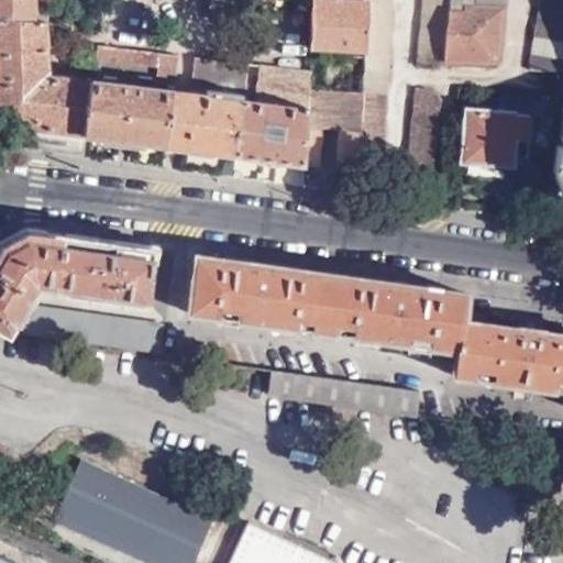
[(0,0),(0,21),(47,28),(45,4),(53,4),(53,0),(0,0)]
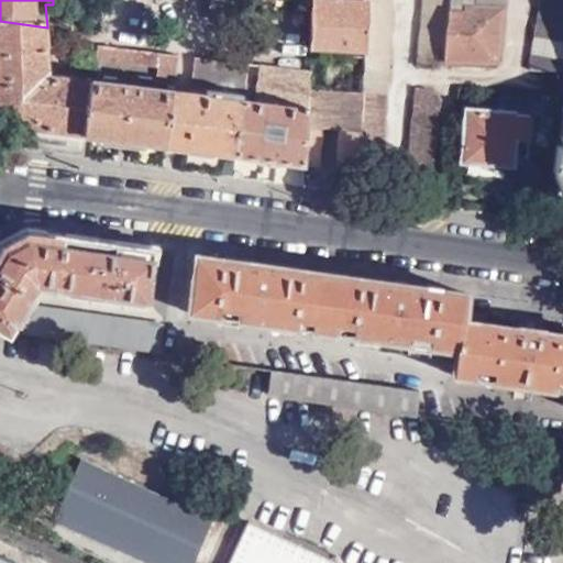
[(313,0),(311,47),(366,51),(368,0),(353,0),(354,0),(350,0),(313,0)]
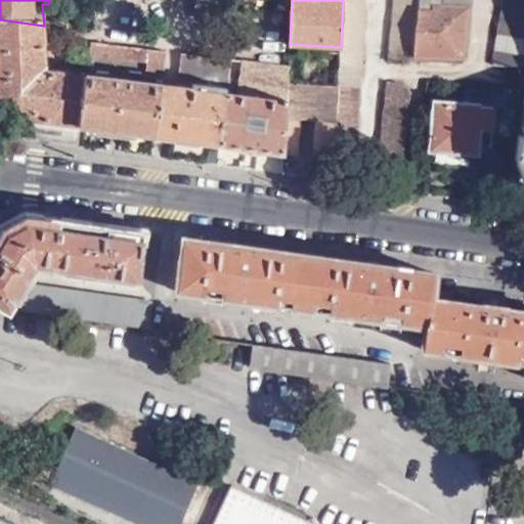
[(343,0),(341,47),(340,85),(340,87),(360,88),(363,0),(343,0)]
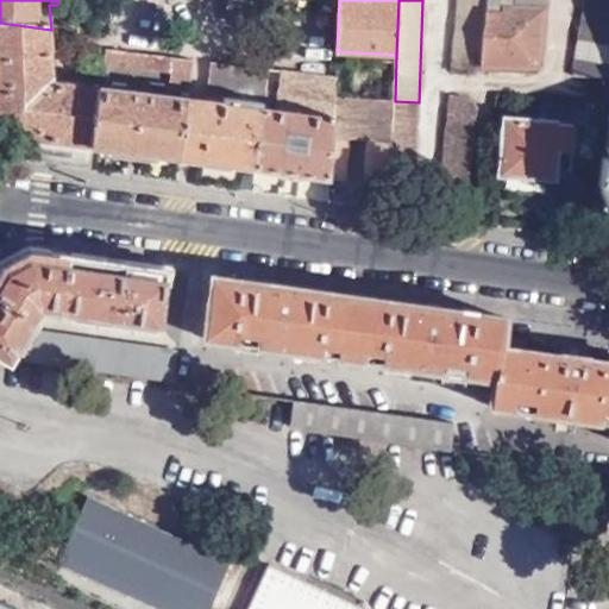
[(457,0),(451,71),(482,68),(489,0),(457,0)]
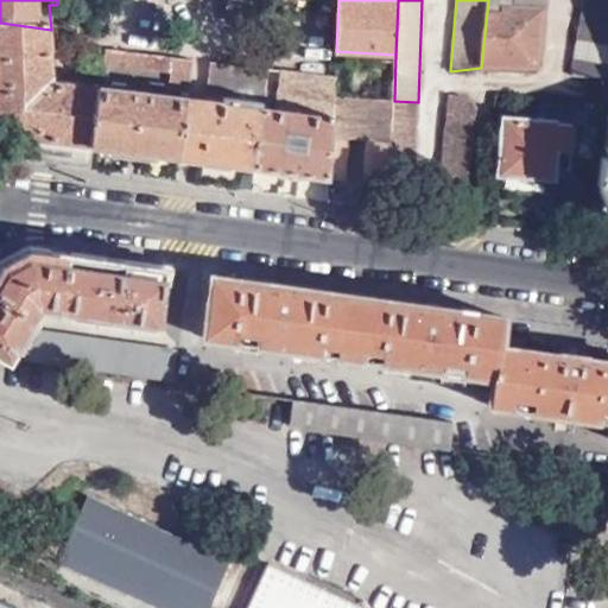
[(488,0),(481,68),(536,65),(544,0),(488,0)]
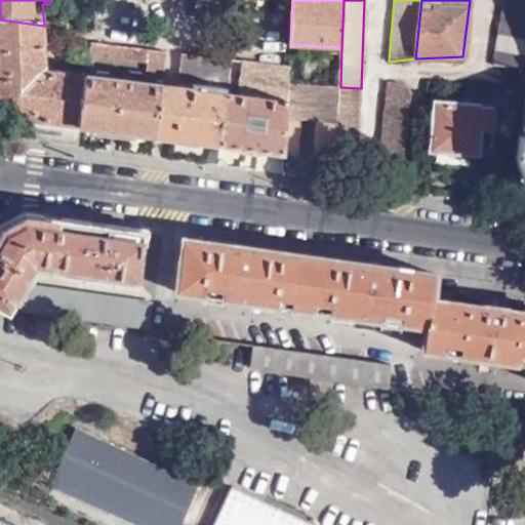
[(524,0),(501,0),(494,65),(521,69),(524,39),(524,0)]
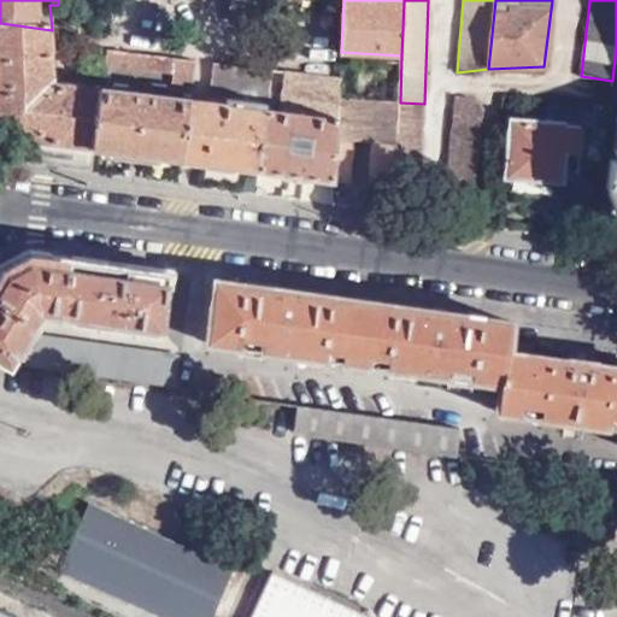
[(11,162),(89,172),(93,150),(101,90),(46,84),(46,77),(53,76),(52,30),(0,23),(0,123),(13,140),(11,162)]
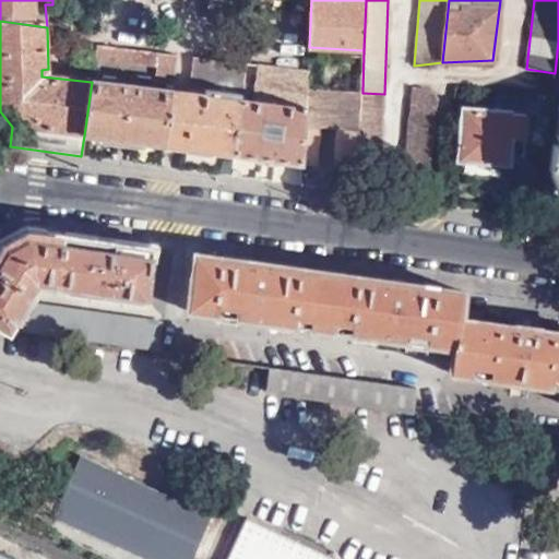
[(97,46),(95,59),(157,67),(154,82),(175,84),(178,56),(97,46)]
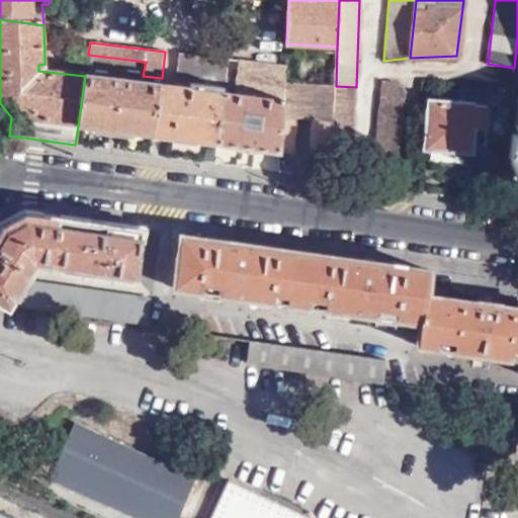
[(177,81),(225,87),(229,59),(180,53),(177,81)]
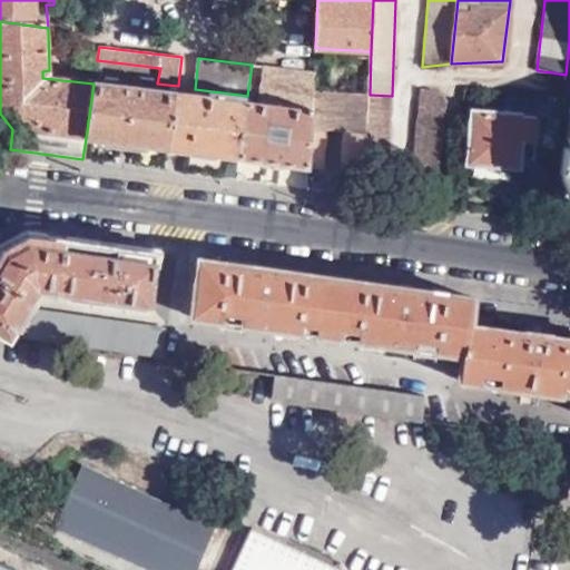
[(246,101),(239,158),(308,167),(313,87),(314,85),(273,79),(271,94),(265,94),(264,99),(259,98),(258,104),(246,101)]
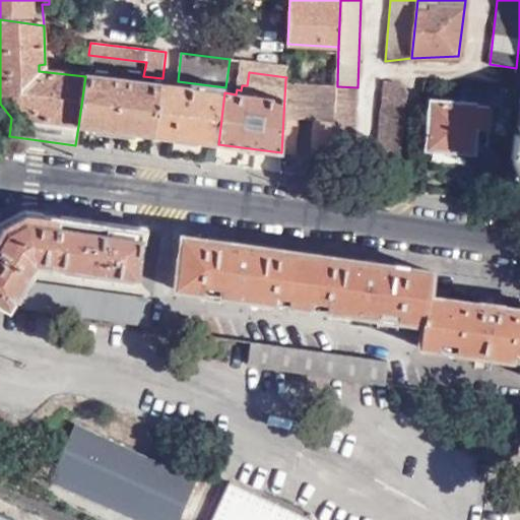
[(85,76),(78,126),(155,136),(161,85),(85,76)]
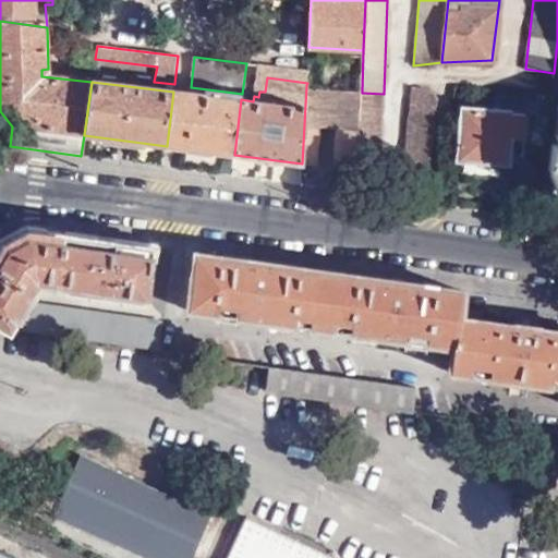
[(306,85),(302,164),(318,166),(320,128),(338,130),(336,168),(356,170),(361,107),(362,93),(362,91),(306,85)]
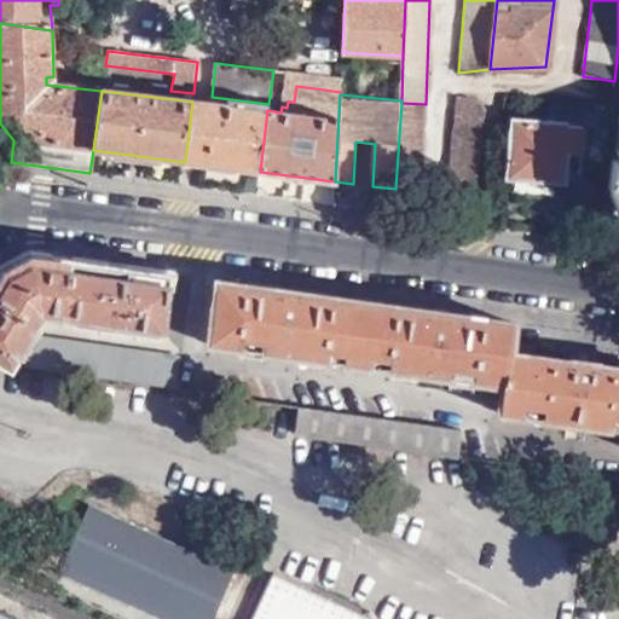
[(449,197),(475,201),(486,109),(480,102),(458,96),(449,197)]
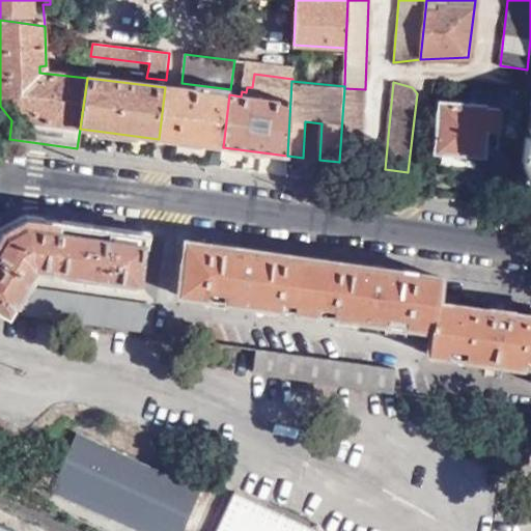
[(165,87),(159,139),(223,147),(229,94),(165,87)]
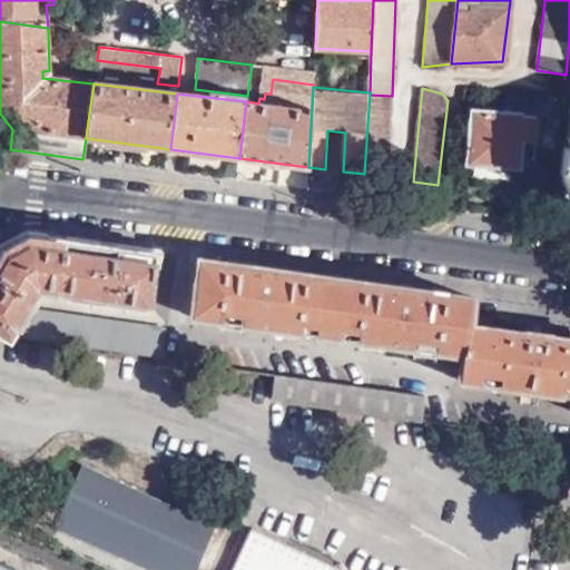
[(369,109),(392,111),(392,96),(370,95),(369,109)]
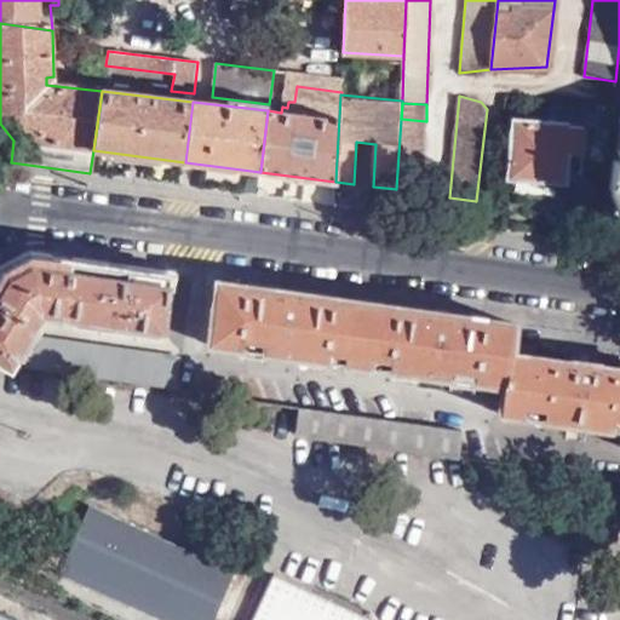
[(619,113),(609,188),(619,208),(619,113)]
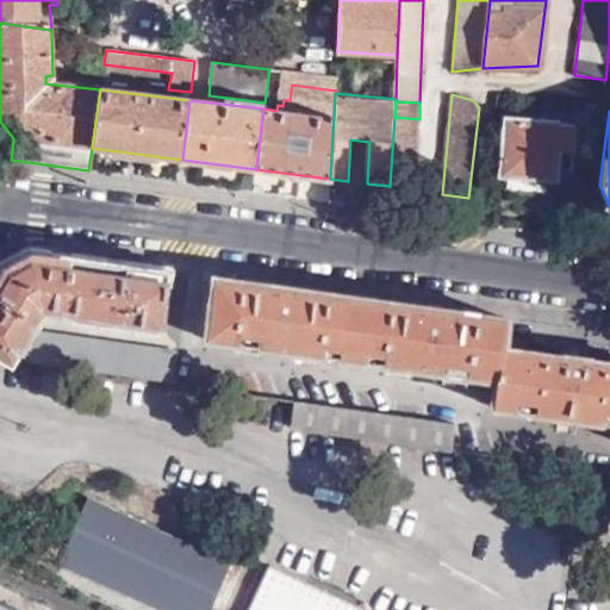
[(394,117),(390,186),(417,190),(419,119),(394,117)]
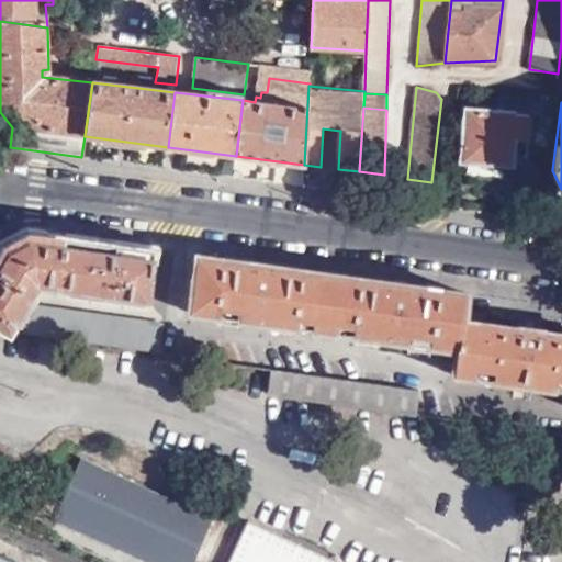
[(527,155),(529,114),(467,110),(463,158),(510,163),(512,154),(527,155)]
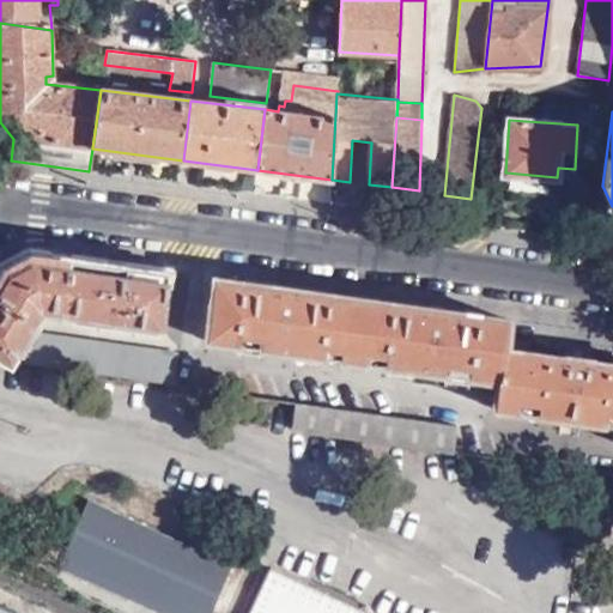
[(581,170),(596,173),(601,139),(587,137),(581,170)]
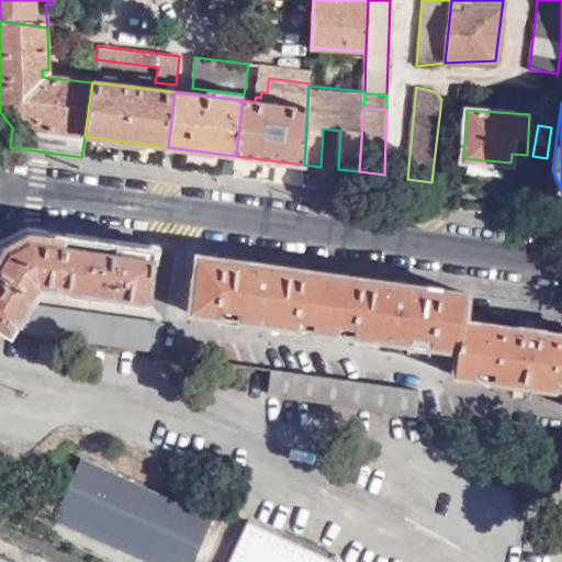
[(0,244),(0,332),(6,333),(35,283),(144,299),(152,249),(24,231),(0,244)]
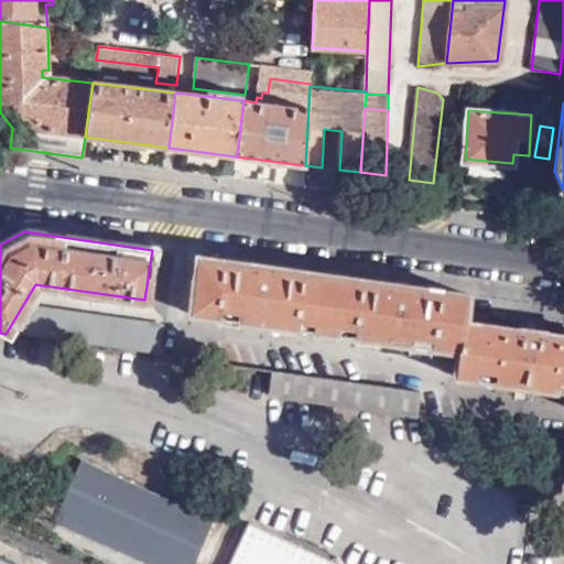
[(468,294),(195,256),(187,313),(456,351),(453,376),(563,391),(563,335),(464,322),(468,294)]
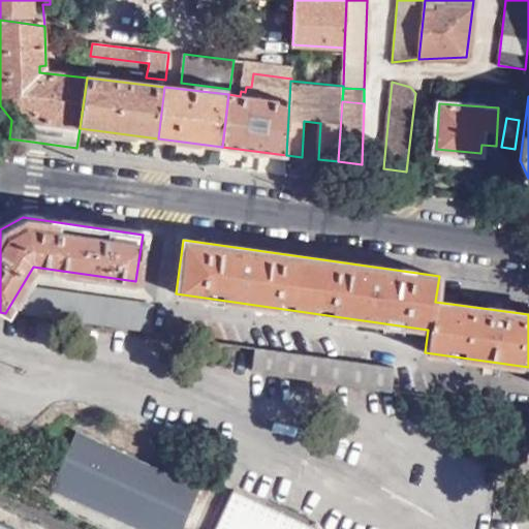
[(27,289),(12,314),(150,333),(153,306),(27,289)]
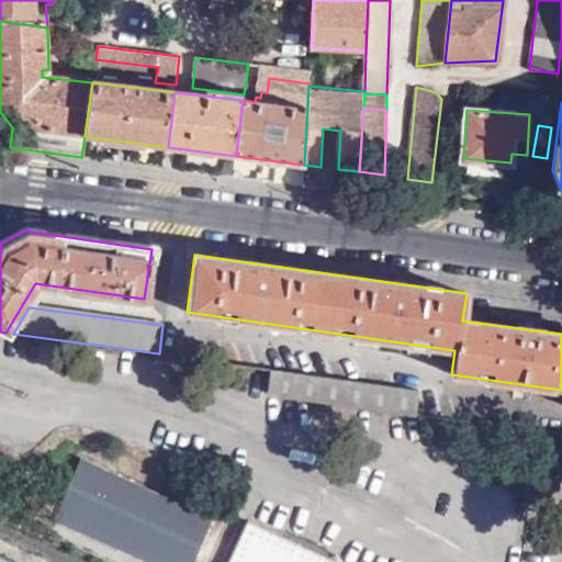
[(418,391),(263,368),(260,392),(415,414),(418,391)]
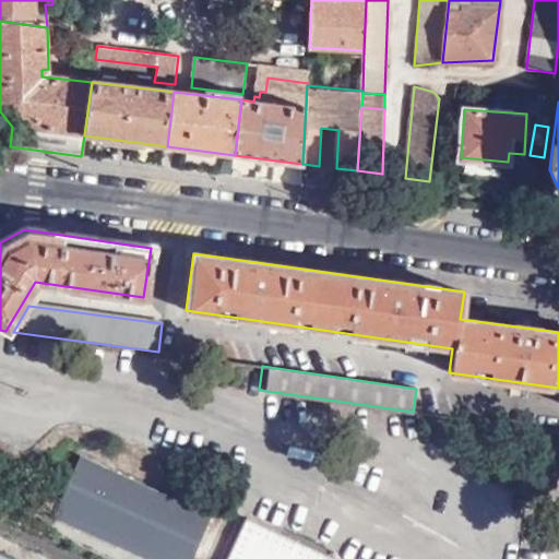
[(162,558),(189,558),(210,516),(82,458),(57,510),(162,558)]
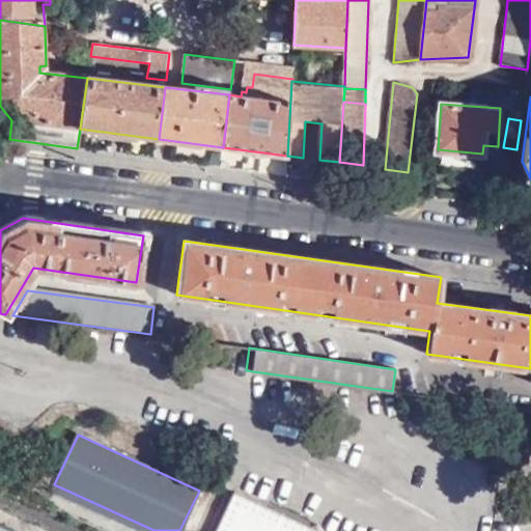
[(215,530),(294,530),(229,501),(215,530)]
